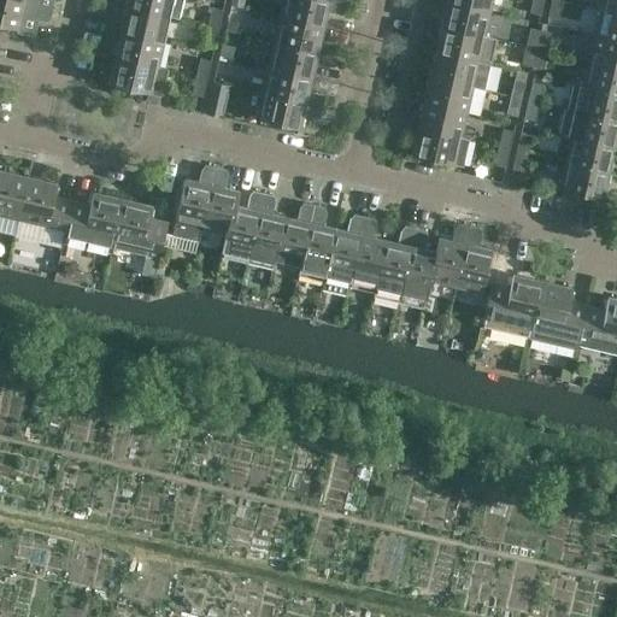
[(39,16),(41,6),(16,0),(0,0),(0,23),(18,28),(22,12),(39,16)]
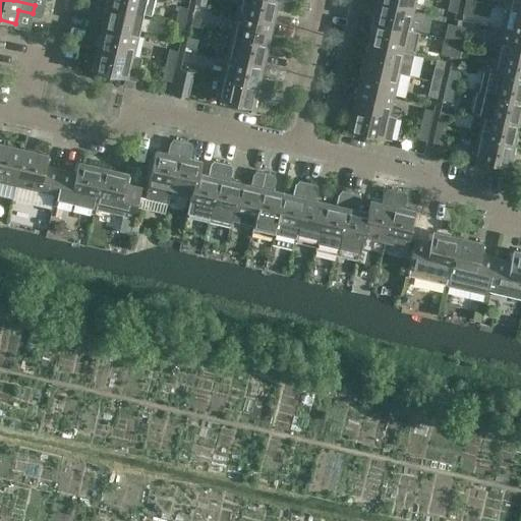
[(154,0),(108,0),(107,5),(142,14),(151,16),(154,0)]
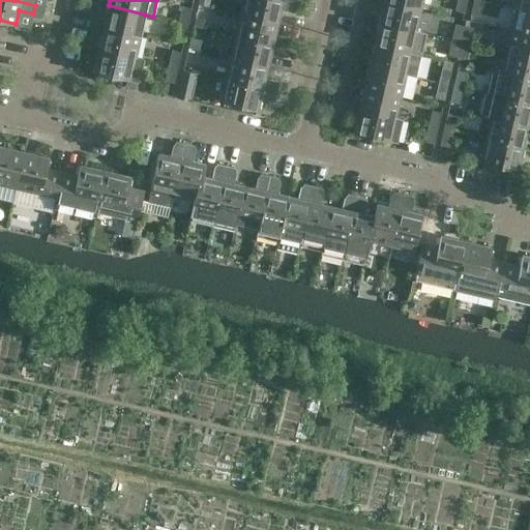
[(295,12),(297,3),(282,0),(243,0),(240,13),(277,22),(281,4),(286,5),(286,9),(285,10),(295,12)]
